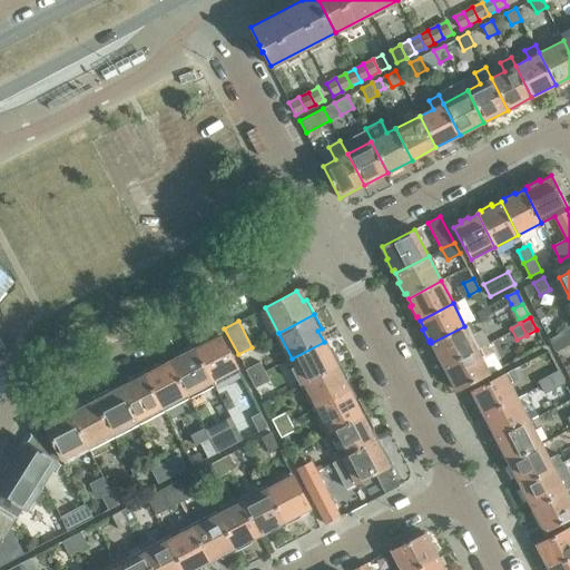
[(464,326),(431,343),(435,352),(434,353),(441,365),(443,364),(445,369),(478,351),(464,326)]
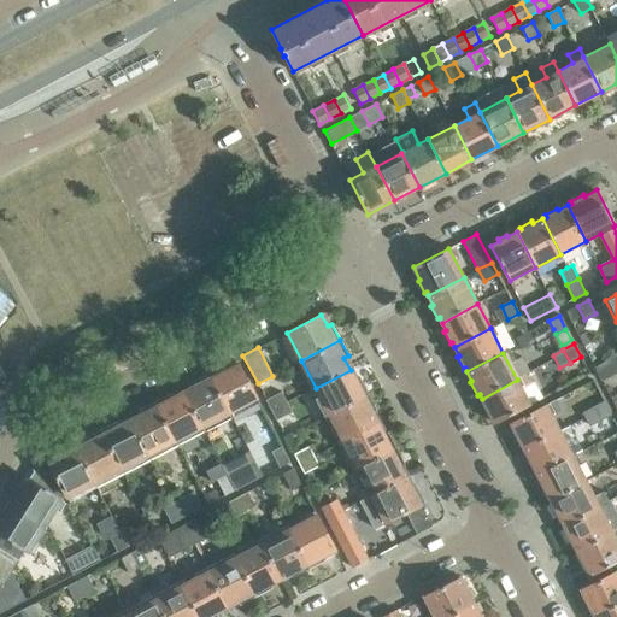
[(616,356),(616,357),(606,362),(612,375),(616,371),(616,356)]
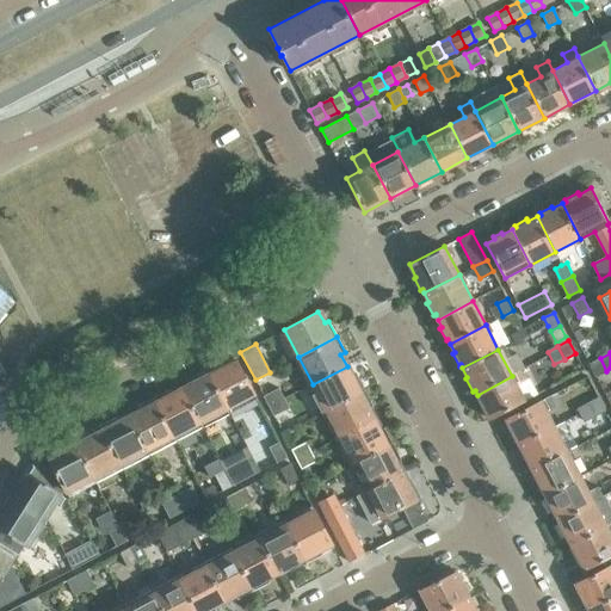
[(222,362),(207,369),(227,408),(253,394),(235,358),(234,358),(235,360),(224,365),(222,362)]
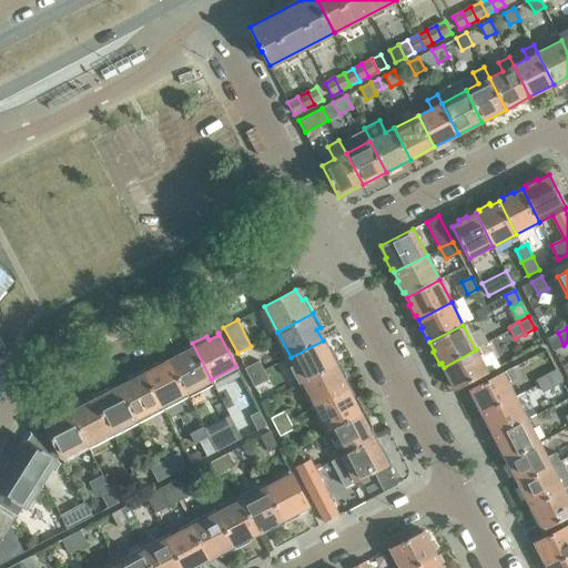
[(548,338),(554,350),(564,345),(558,333),(548,338)]
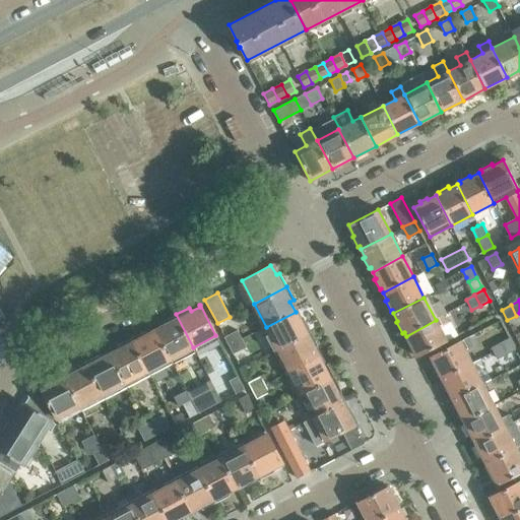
[(296,312),(266,327),(277,349),(311,332),(303,318),(300,320),(296,312)]
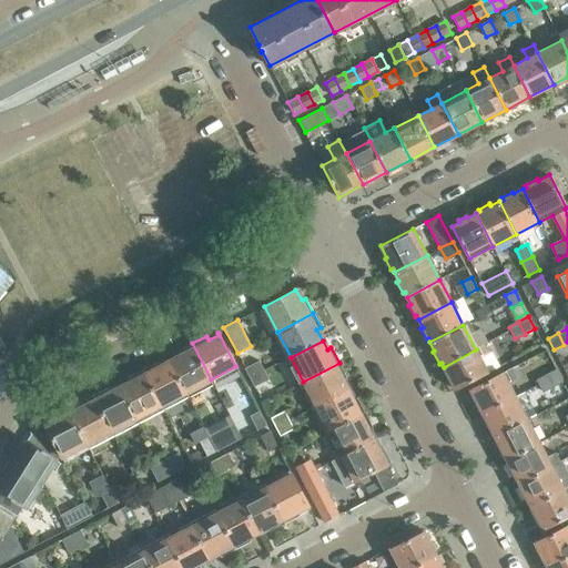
[(169,361),(185,392),(211,379),(192,343),(176,351),(179,355),(169,361)]
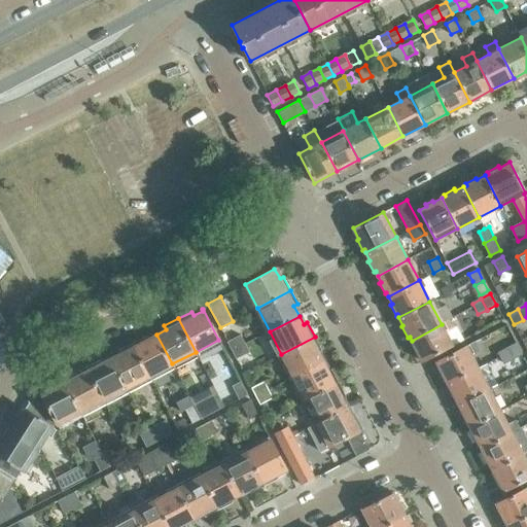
[(442,324),(412,341),(415,347),(413,348),(418,359),(420,358),(422,361),(453,346),(442,324)]
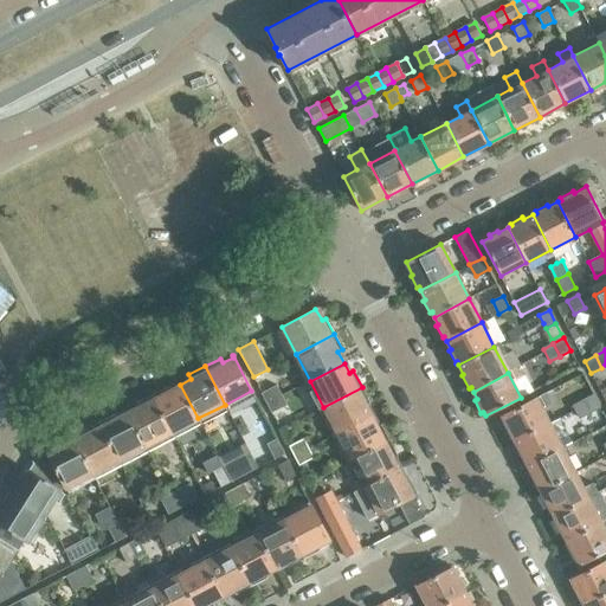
[(167,386),(152,394),(172,432),(198,418),(180,385),(169,391),(167,386)]
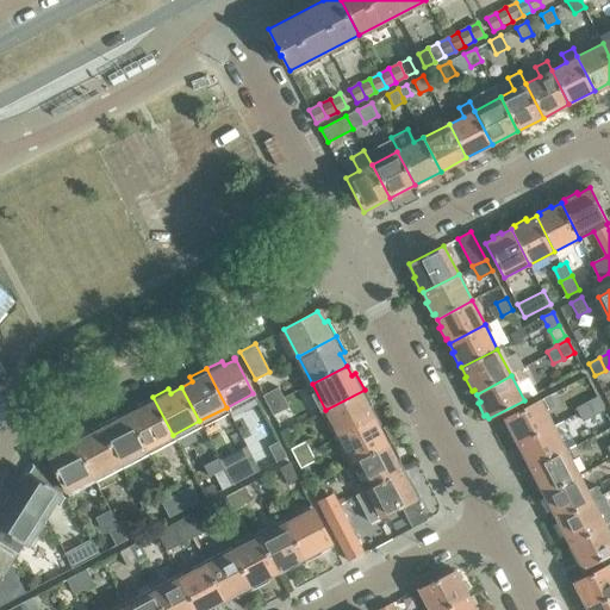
[(268,406),(284,398),(278,387),(262,396),(268,406)]
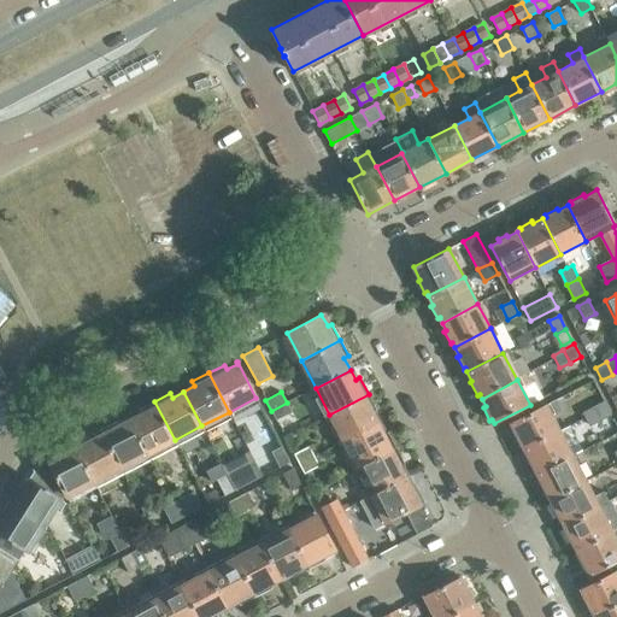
[(369,394),(329,415),(344,441),(378,423),(371,412),(376,410),(369,394)]
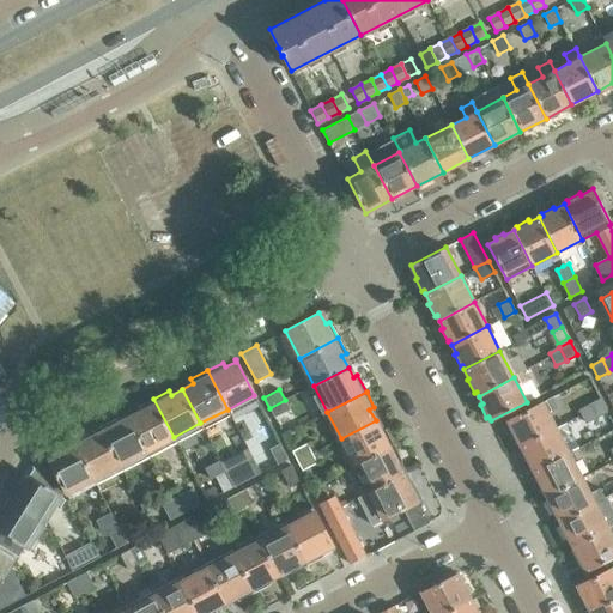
[(174,437),(153,399),(137,407),(140,412),(128,417),(149,455),(150,457),(159,451),(156,447),(174,437)]
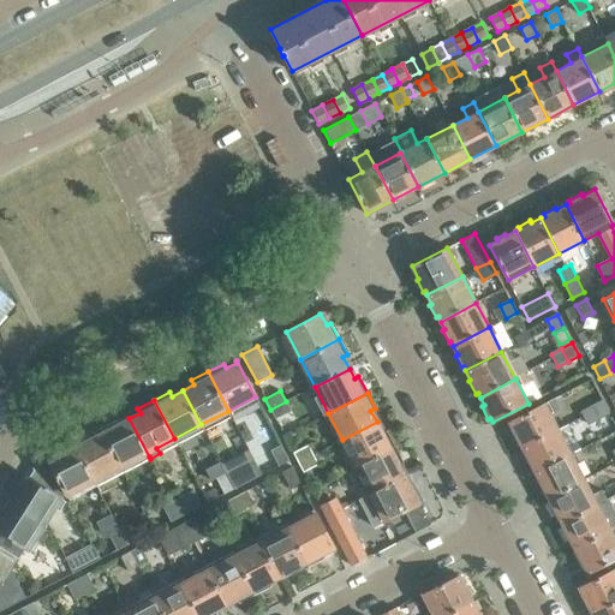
[(270,410),(275,419),(291,411),(286,401),(270,410)]
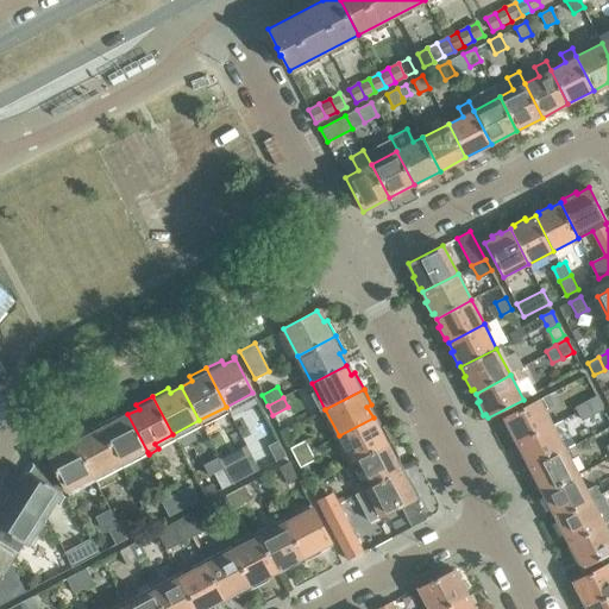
[(518,445),(553,426),(539,399),(503,418),(508,427),(507,427),(513,440),(515,439),(518,445)]
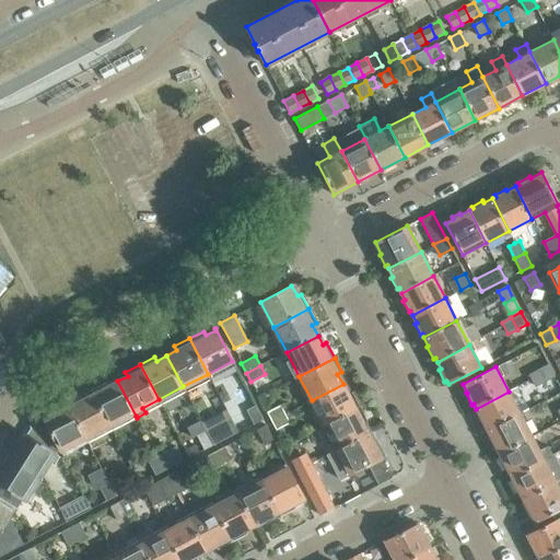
[(550,366),(541,371),(547,383),(557,378),(550,366)]
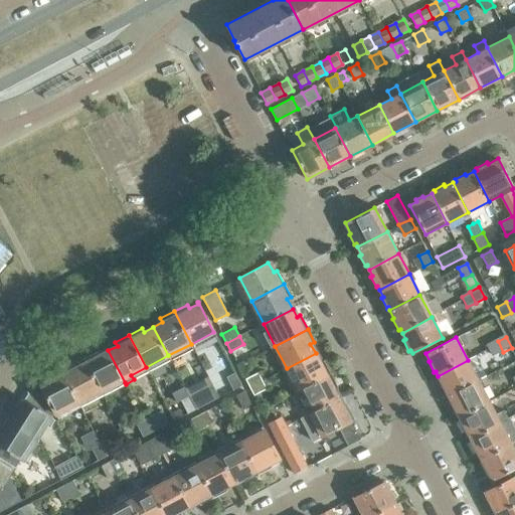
[(503,352),(498,341),(488,346),(494,357),(503,352)]
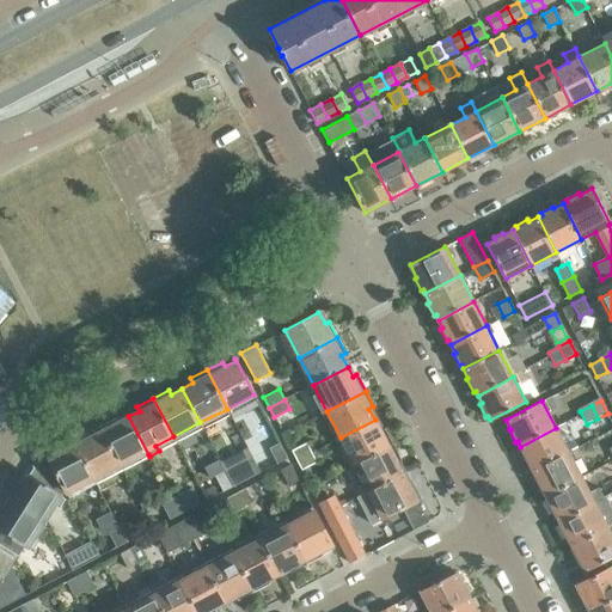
[(139,460),(148,454),(128,416),(118,422),(116,417),(99,426),(120,465),(136,456),(139,460)]
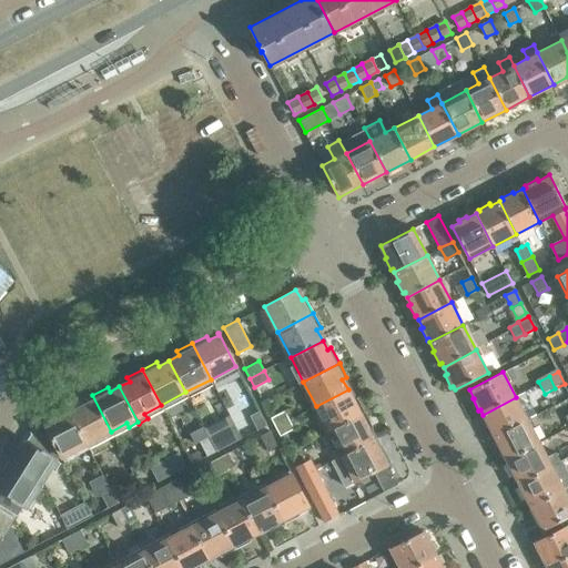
[(348,389),(316,406),(330,432),(365,413),(357,397),(353,399),(348,389)]
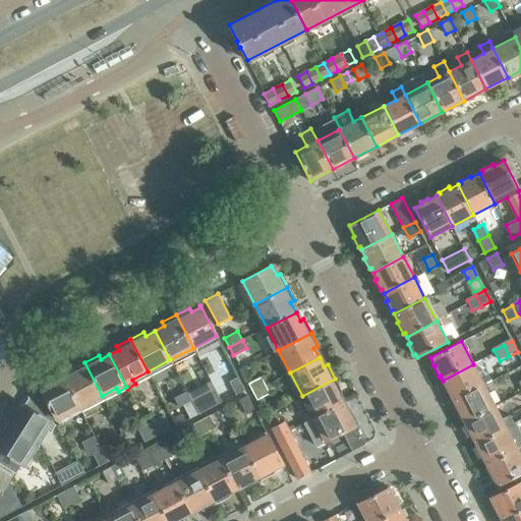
[(482,360),(473,364),(443,381),(446,387),(445,388),(450,398),(452,397),(454,401),(484,385),(493,381),(482,360)]
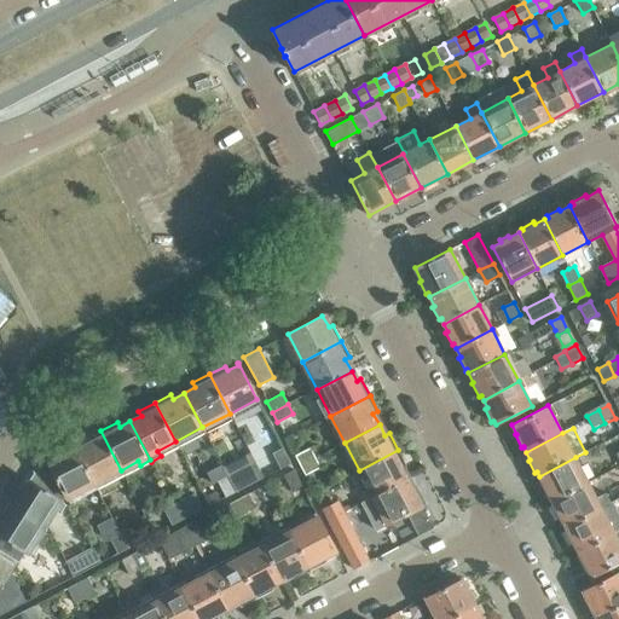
[(121,470),(100,431),(85,439),(87,444),(76,449),(93,484),(121,470)]
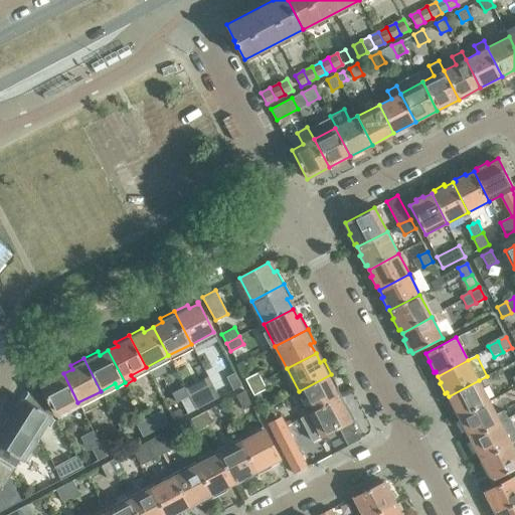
[(241,385),(234,372),(225,377),(232,390),(241,385)]
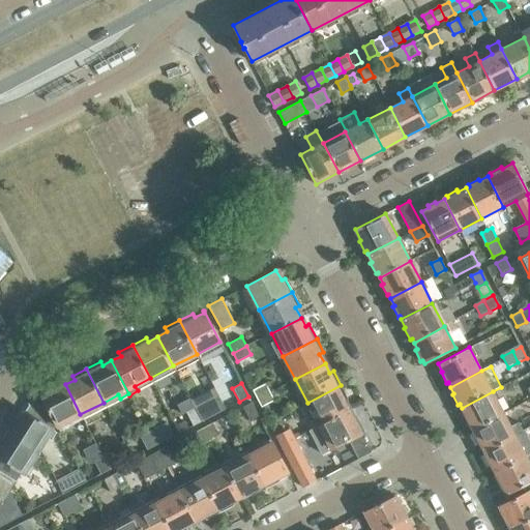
[(257,400),(270,392),(265,383),(252,390),(257,400)]
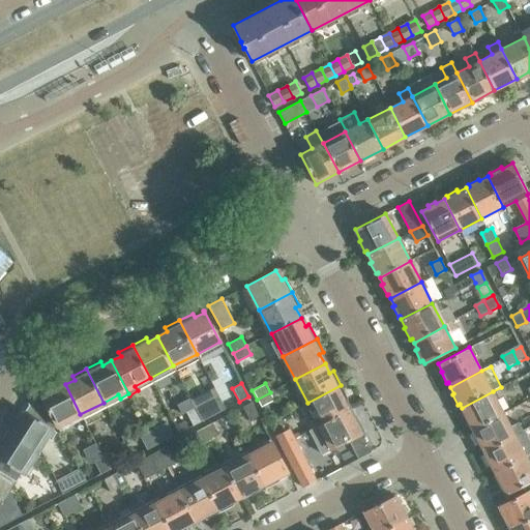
[(39,393),(41,396),(57,425),(57,427),(80,414),(65,384),(56,389),(54,386),(39,393)]
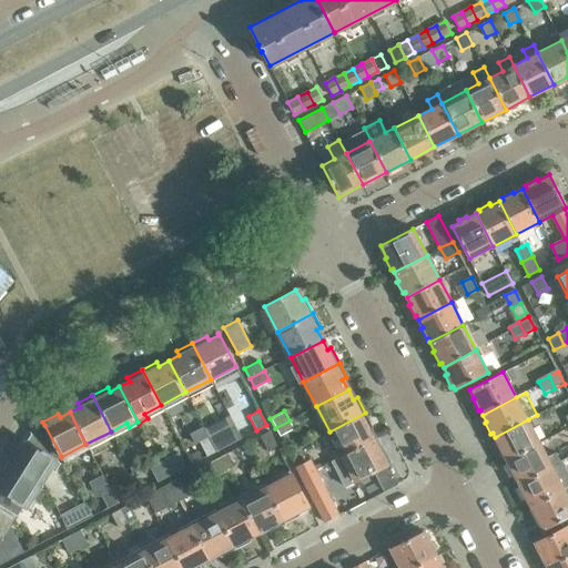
[(365,413),(330,432),(342,456),(373,439),(368,429),(372,427),(365,413)]
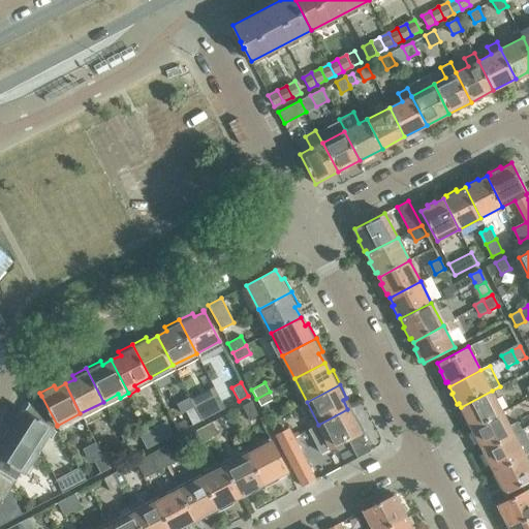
[(472,429),(503,412),(492,391),(461,407),(464,413),(463,414),(468,426),(470,425),(472,429)]
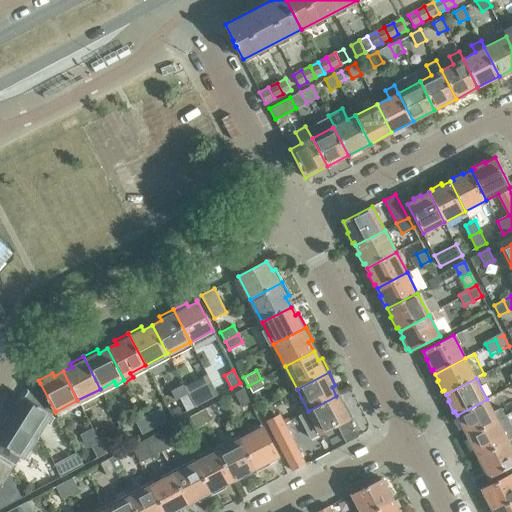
[(248,386),(252,393),(265,386),(261,379),(248,386)]
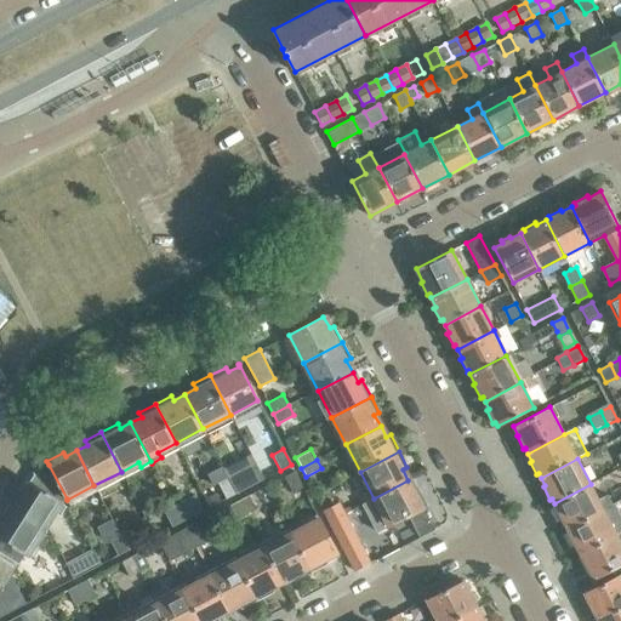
[(255,463),(227,477),(228,478),(235,494),(246,488),(263,479),(255,463)]
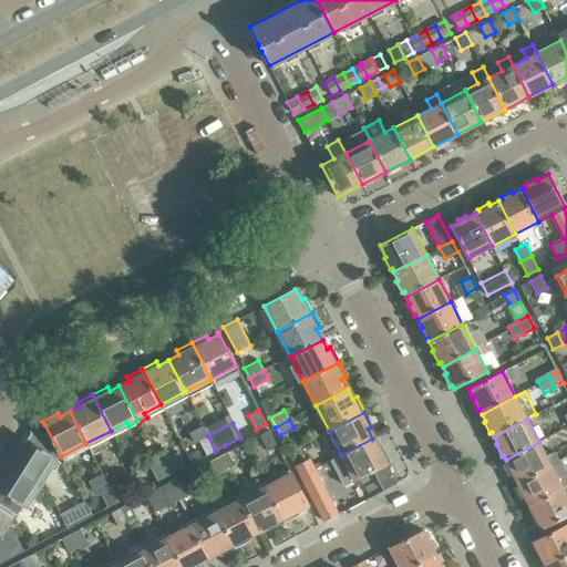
[(61,455),(44,424),(29,432),(30,433),(20,450),(17,447),(7,462),(41,483),(55,459),(55,457),(61,455)]
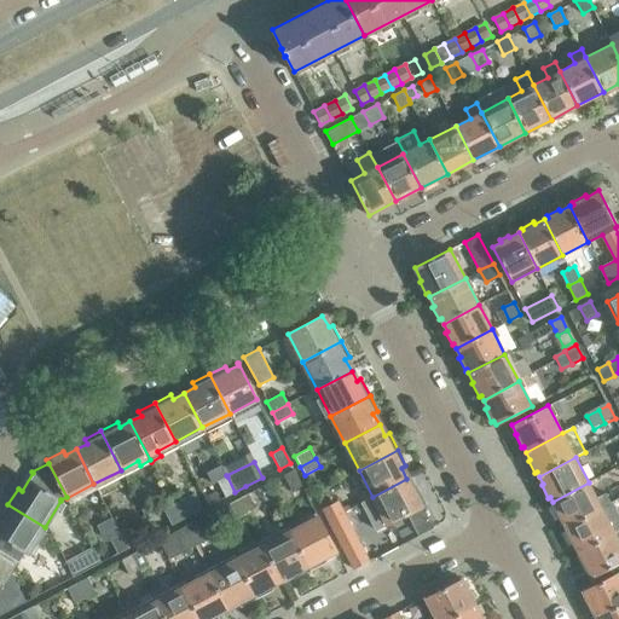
[(301,486),(293,469),(283,475),(291,491),(301,486)]
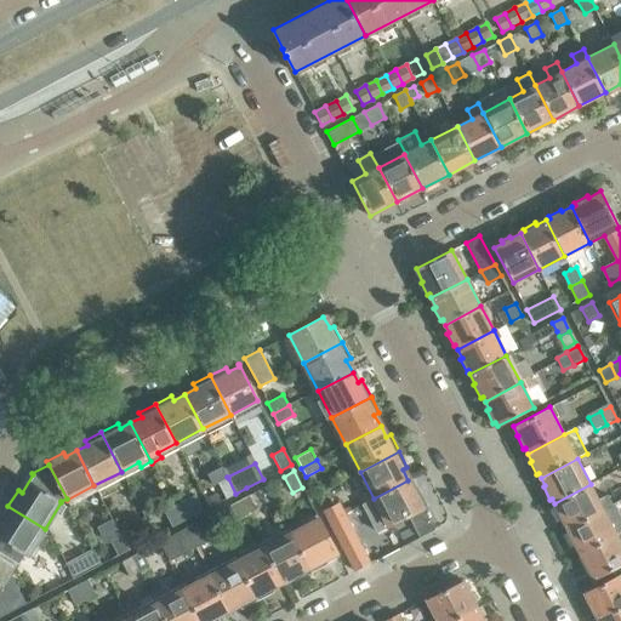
[(235,494),(228,478),(217,483),(226,499),(235,494)]
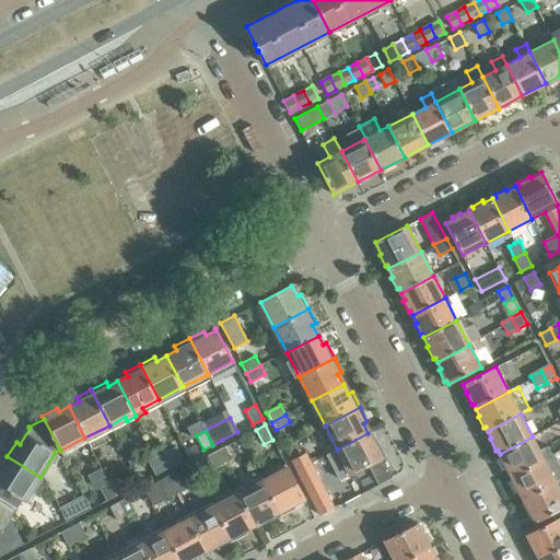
[(368,433),(337,450),(350,474),(385,456),(377,441),(373,443),(368,433)]
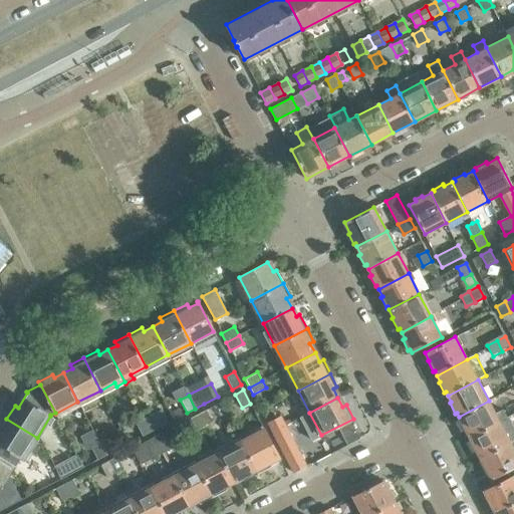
[(489,401),(459,417),(460,419),(458,420),(464,431),(465,430),(469,438),(499,422),(508,418),(502,408),(494,412),(489,401)]
